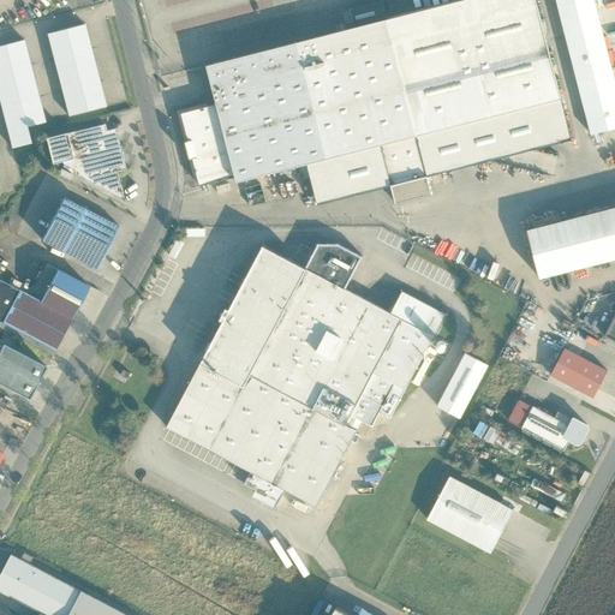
[(220,105),(180,114),(201,191),(310,165),(320,204),(396,185),(400,202),(434,193),(430,177),(574,138),(541,0),(463,0),(208,66),(220,105)]
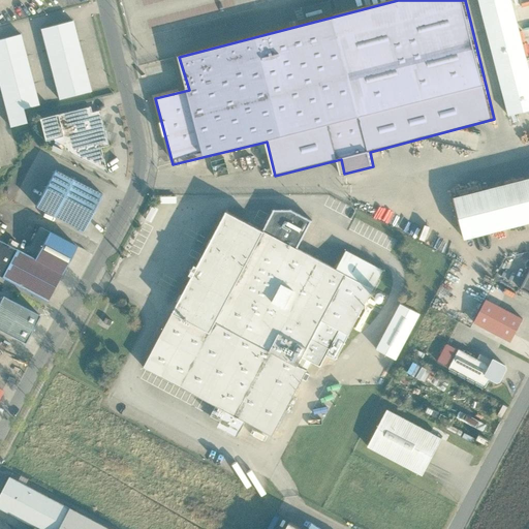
[(331,1),(297,9),(300,23),(334,14),(331,1)]
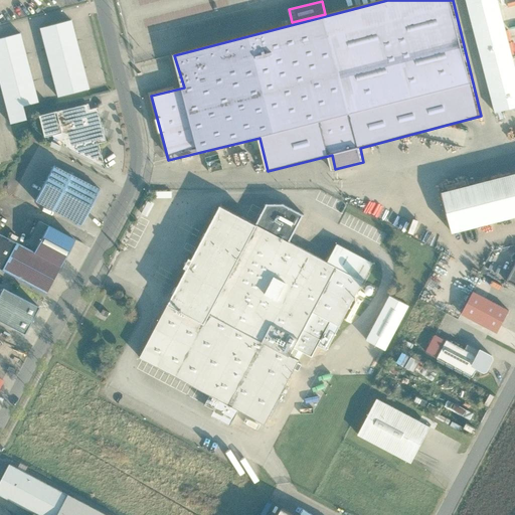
[(71,20),(41,28),(58,97),(89,89),(71,20)]
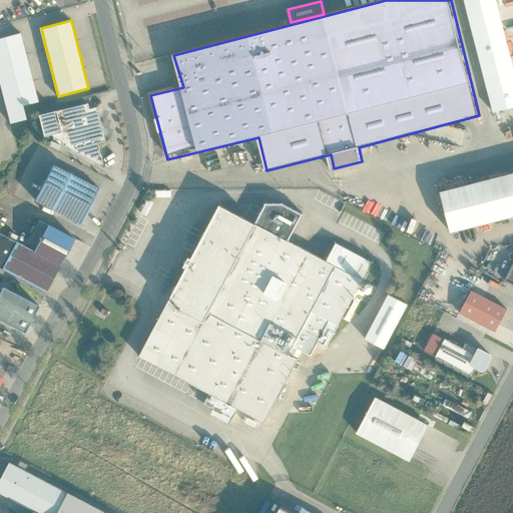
[(20,31),(0,36),(0,81),(7,108),(39,99),(20,31)]
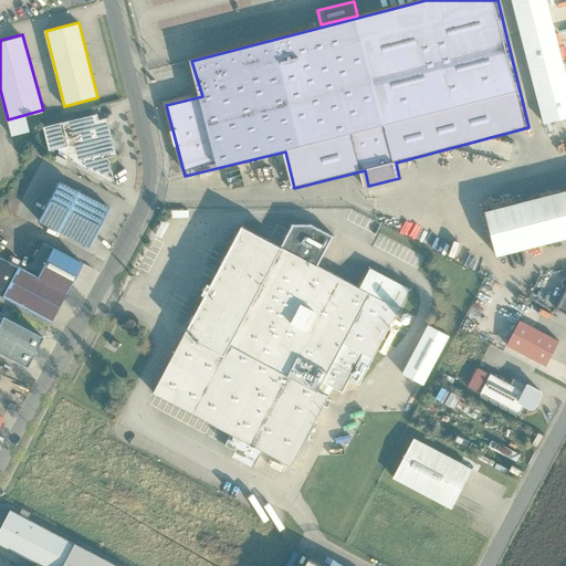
[(97,114),(42,126),(49,152),(56,149),(114,184),(106,158),(116,155),(107,118),(100,121),(97,114)]
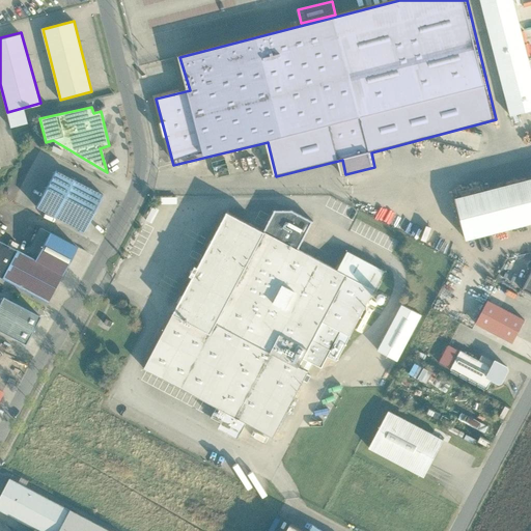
[(530,178),(455,198),(466,241),(530,223),(530,178)]
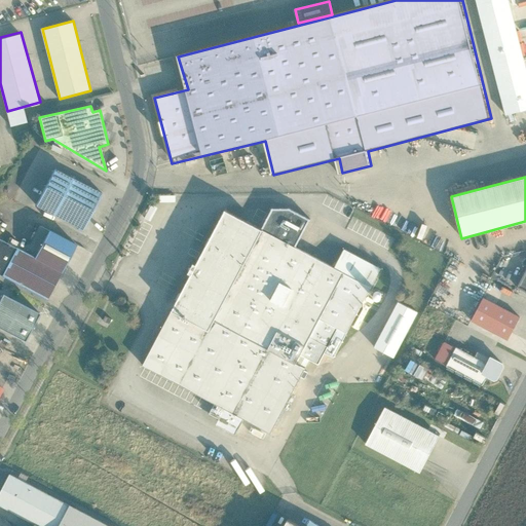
[(83,229),(102,196),(71,181),(53,213),(83,229)]
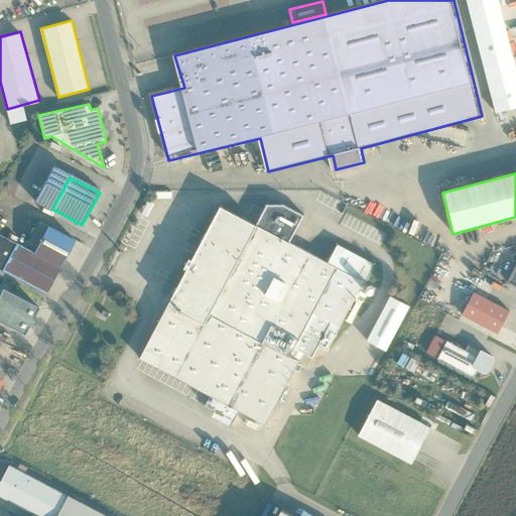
[(344,218),(350,204),(338,198),(331,212),(344,218)]
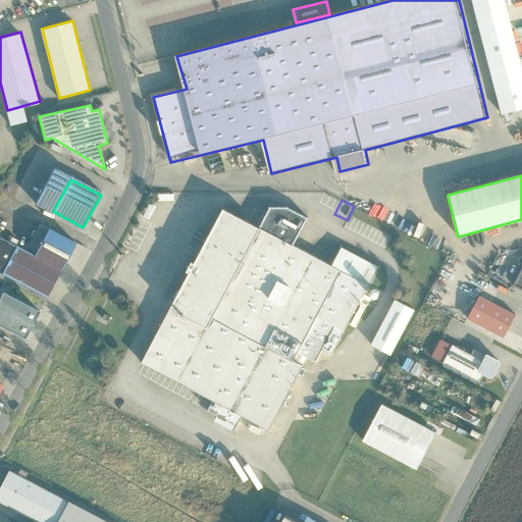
[(223,208),(139,364),(270,435),(305,367),(296,362),(301,354),(316,362),(334,326),(347,331),(370,286),(223,208)]
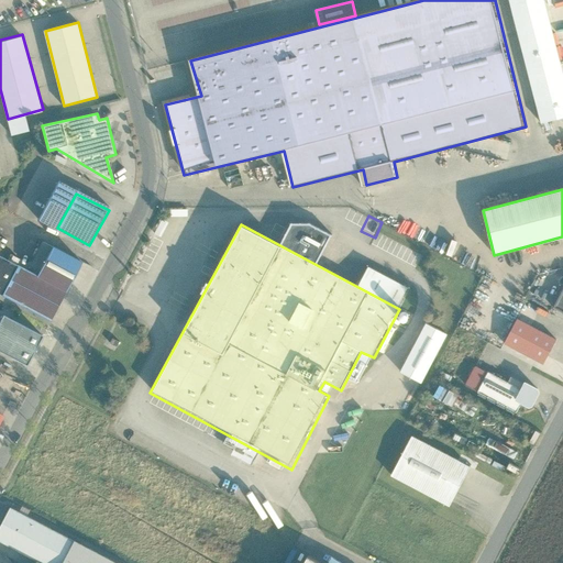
[(0,294),(51,321),(81,262),(53,249),(37,276),(0,256),(0,294)]
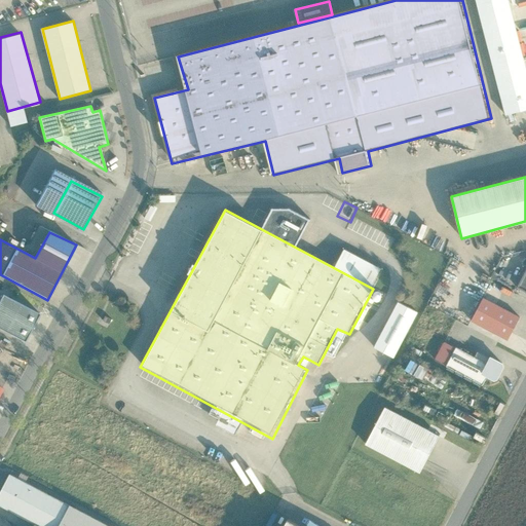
[(38,314),(2,295),(0,298),(0,329),(24,342),(38,314)]
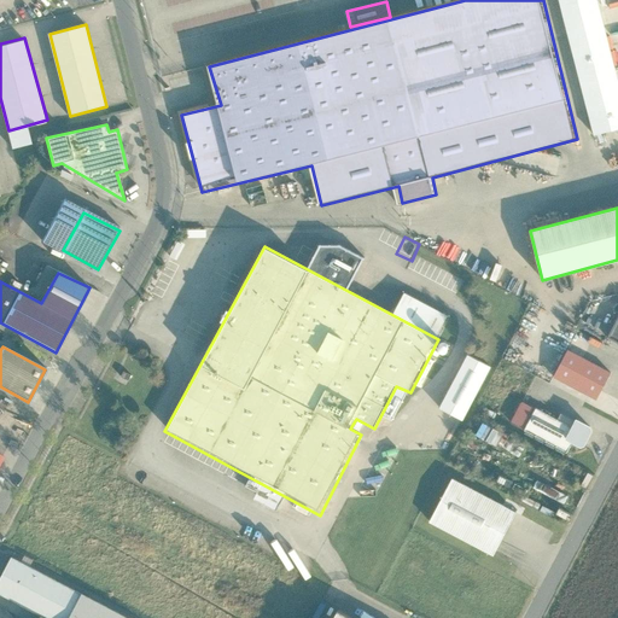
[(612,372),(571,350),(557,379),(598,401),(612,372)]
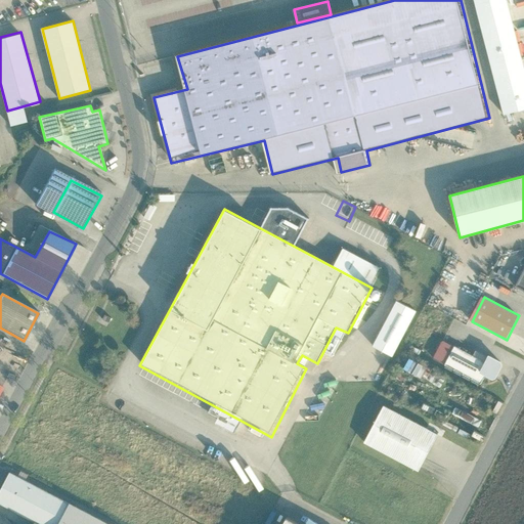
[(395,355),(418,308),(397,298),(375,345),(395,355)]
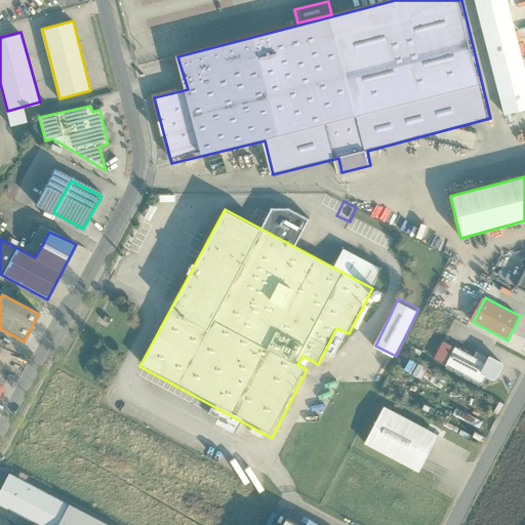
[(445,341),(436,359),(484,385),(488,377),(498,381),(507,366),(479,351),(476,357),(445,341)]
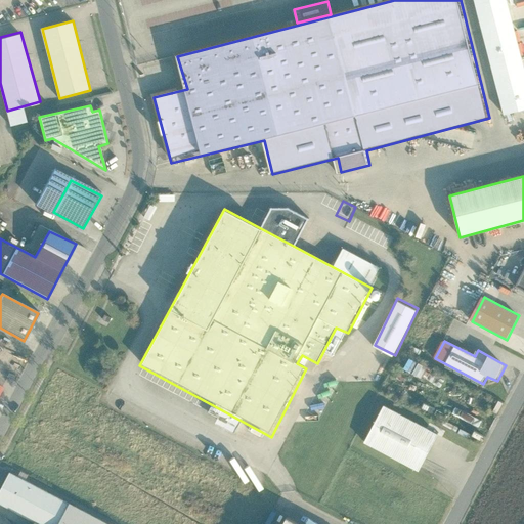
[(405,367),(421,376),(426,364),(410,357),(405,367)]
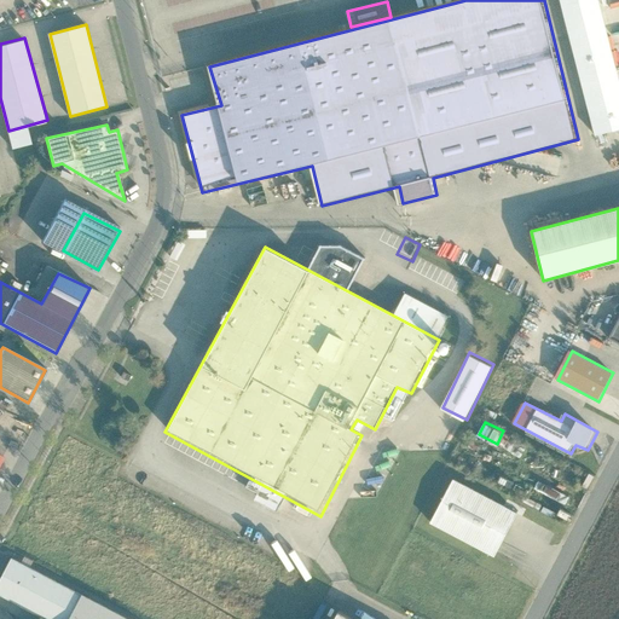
[(520,515),(455,481),(432,524),(497,559),(520,515)]
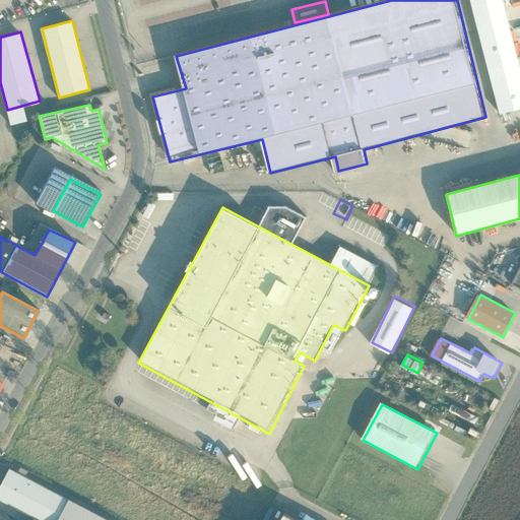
[(115,519),(9,466),(7,465),(0,478),(0,496),(34,514),(30,519),(115,519)]
